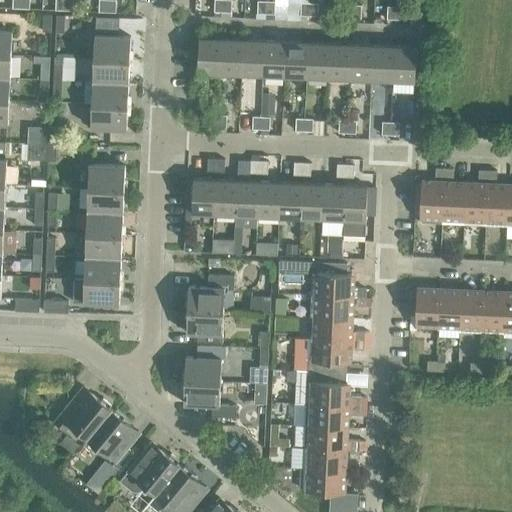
[(12,0),(12,8),(20,8),(20,0),(12,0)]
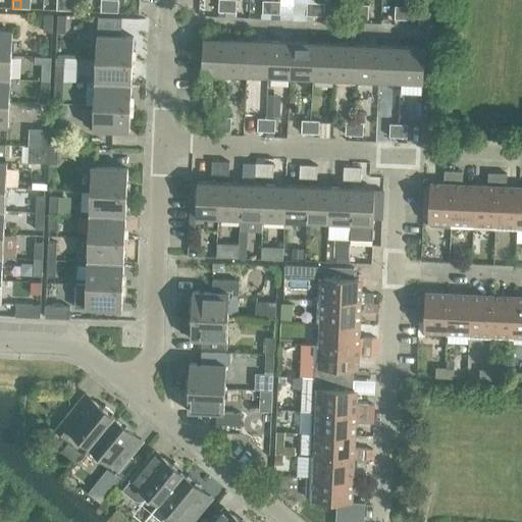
[(20,0),(20,8),(30,8),(30,0),(20,0)]
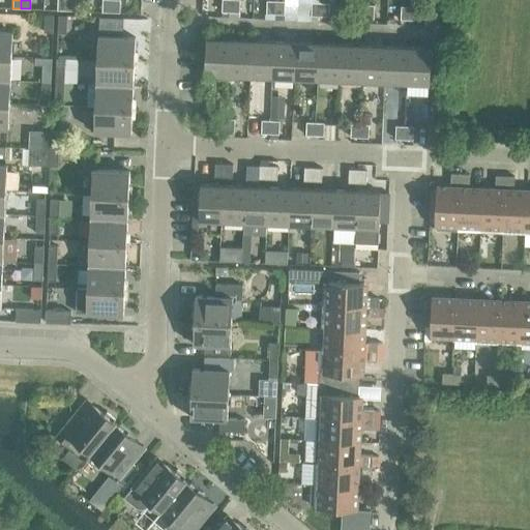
[(57,0),(57,10),(66,10),(65,0),(57,0)]
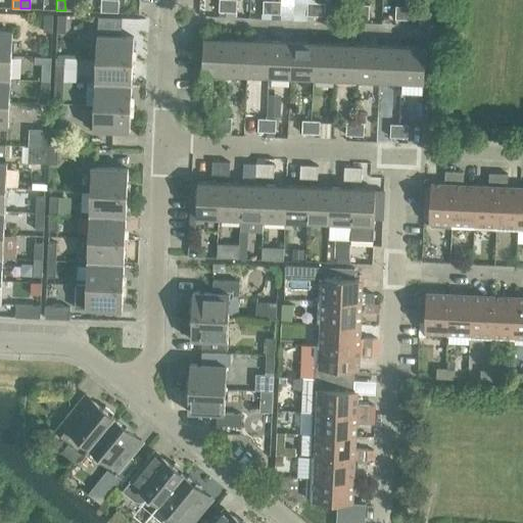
[(64,0),(65,10),(74,10),(74,0),(64,0)]
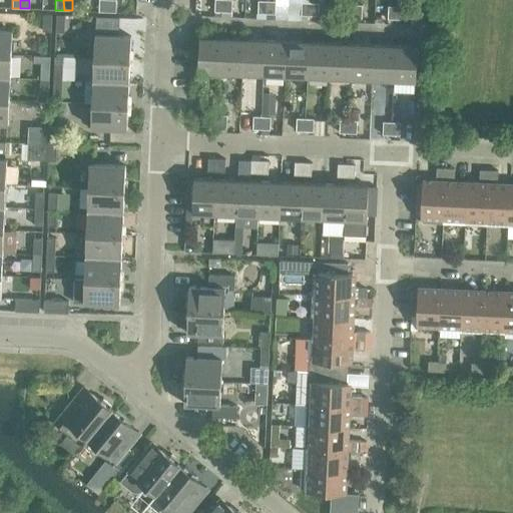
[(98,0),(98,11),(107,12),(107,0),(98,0)]
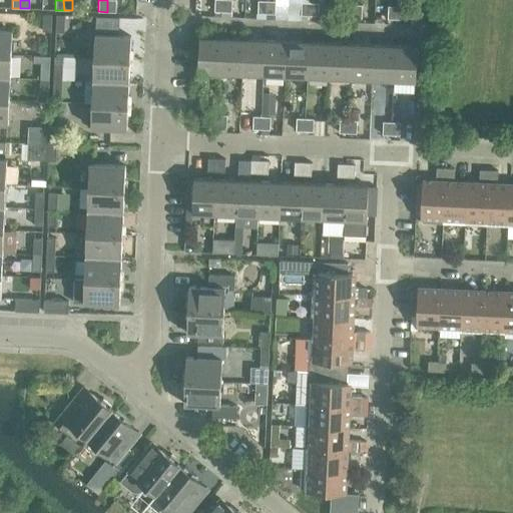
[(107,0),(107,12),(115,12),(115,0),(107,0)]
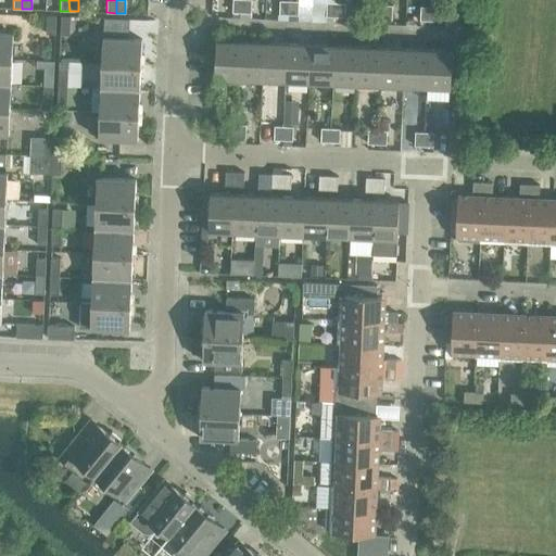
[(231,0),(231,12),(241,13),(241,0),(231,0)]
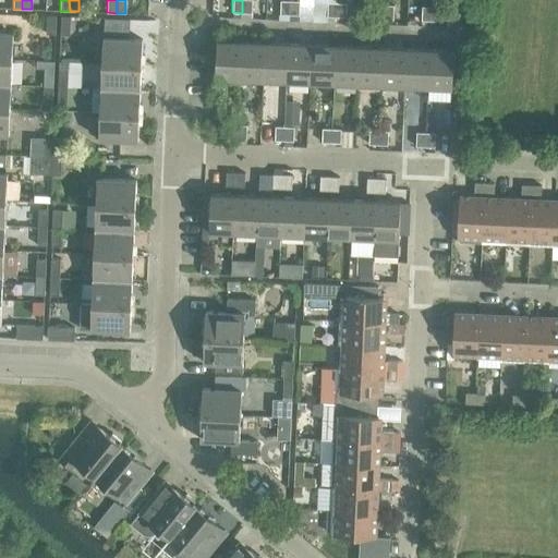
[(242,0),(242,13),(252,13),(252,0),(242,0)]
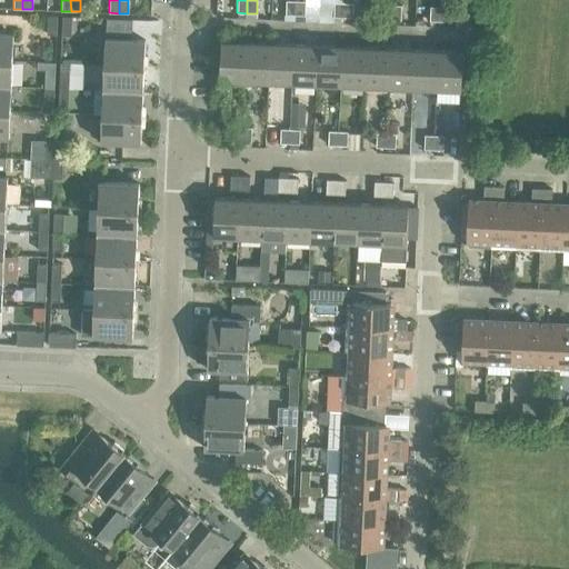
[(286,15),(295,16),(296,1),(286,0),(286,15)]
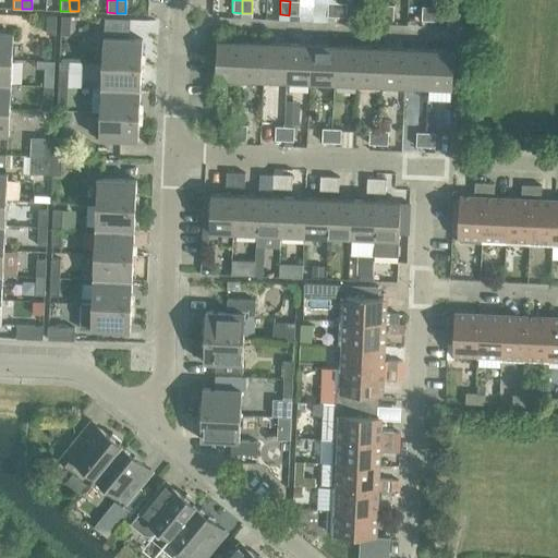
[(290,1),(289,15),(299,15),(299,1),(290,1)]
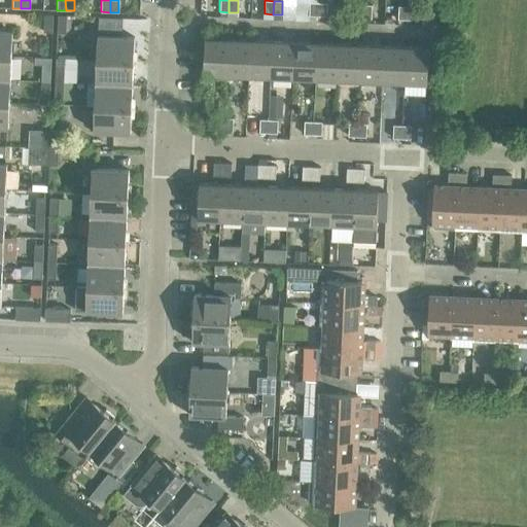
[(309,15),(317,15),(318,3),(309,2),(309,15)]
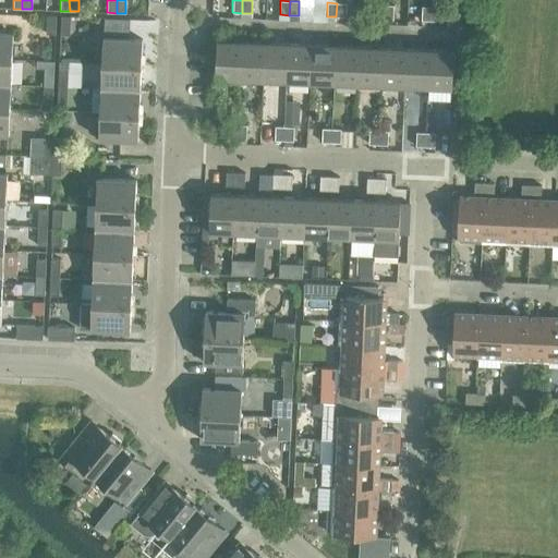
[(337,3),(336,16),(346,17),(347,3),(337,3)]
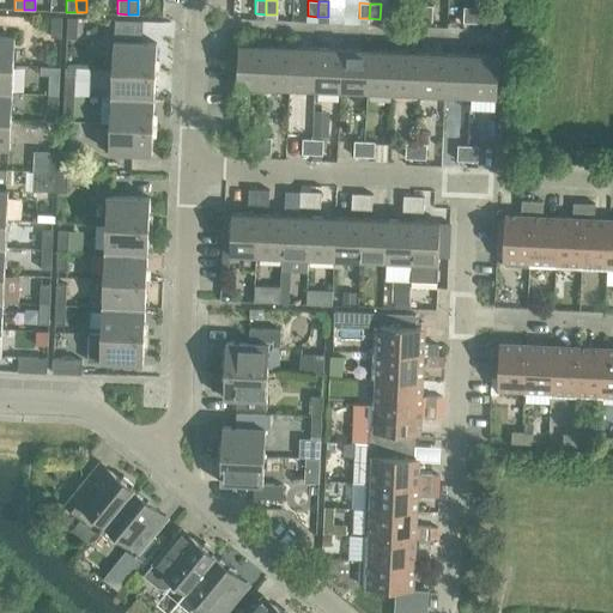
[(411,20),(422,20),(422,6),(412,5),(411,20)]
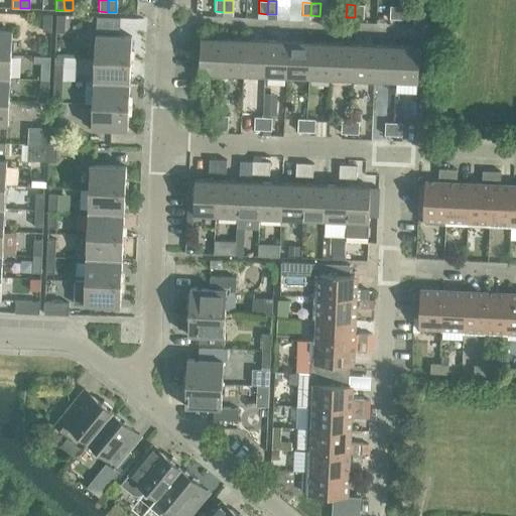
[(355,5),(355,17),(363,18),(364,5),(355,5)]
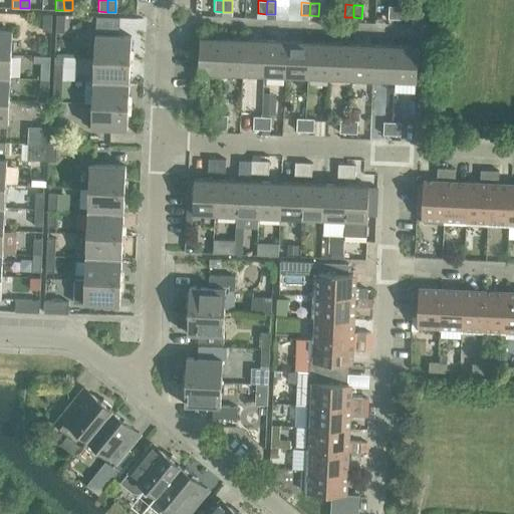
[(388,19),(397,19),(397,6),(389,6),(388,19)]
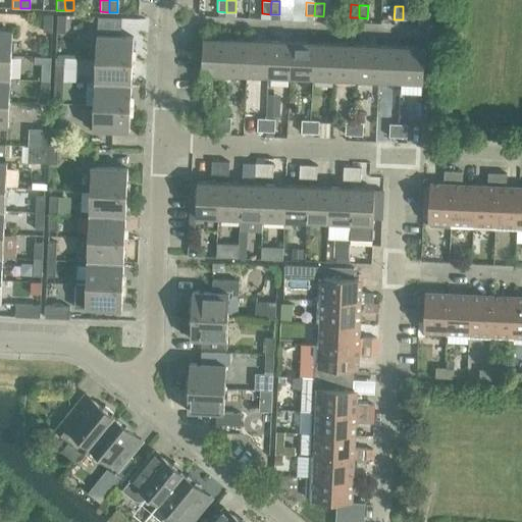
[(403,6),(403,19),(411,20),(412,7),(403,6)]
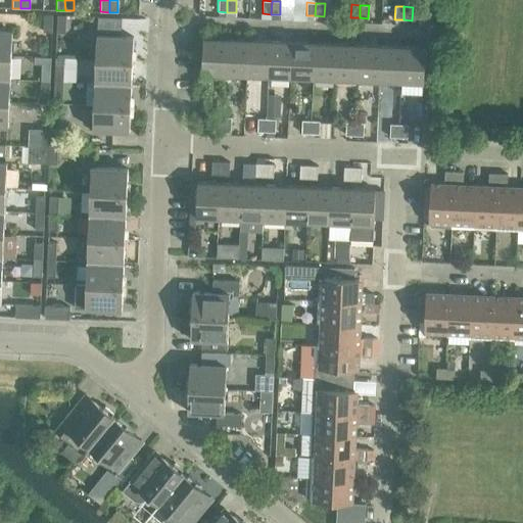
[(44,14),(43,32),(52,32),(52,14),(44,14)]
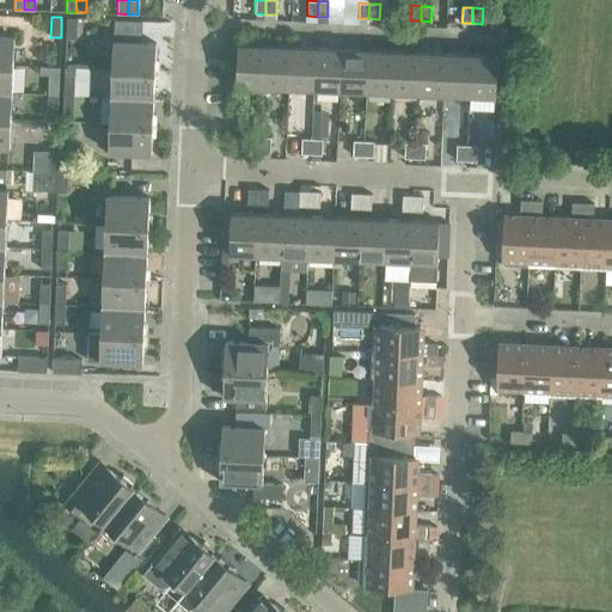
[(67,18),(67,37),(77,38),(78,18),(67,18)]
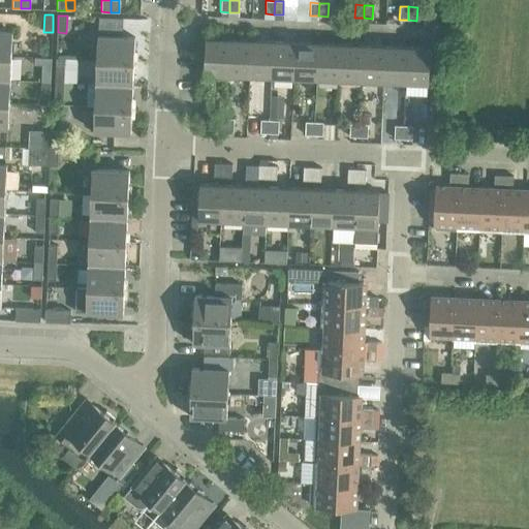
[(98,32),(122,33),(123,18),(99,17),(98,32)]
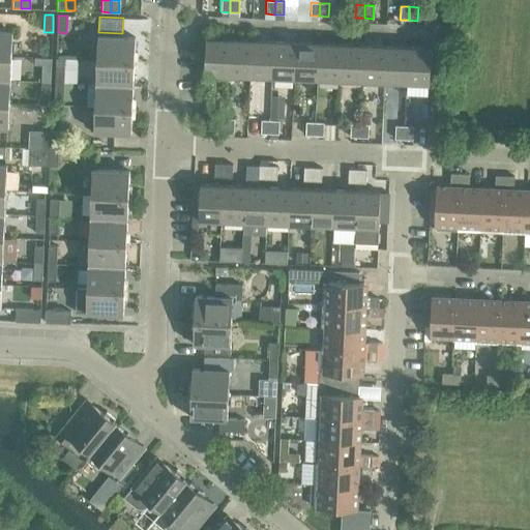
[(0,31),(0,56),(11,57),(12,32),(0,31)]
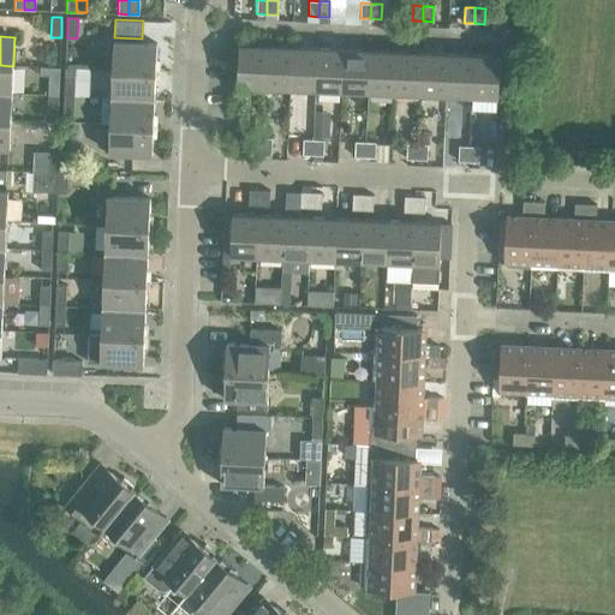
[(113,42),(112,70),(155,72),(156,43),(113,42)]
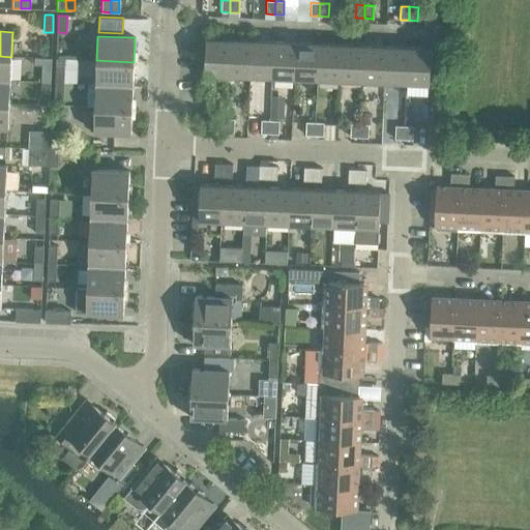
[(204,75),(228,76),(229,39),(206,38),(204,75)]
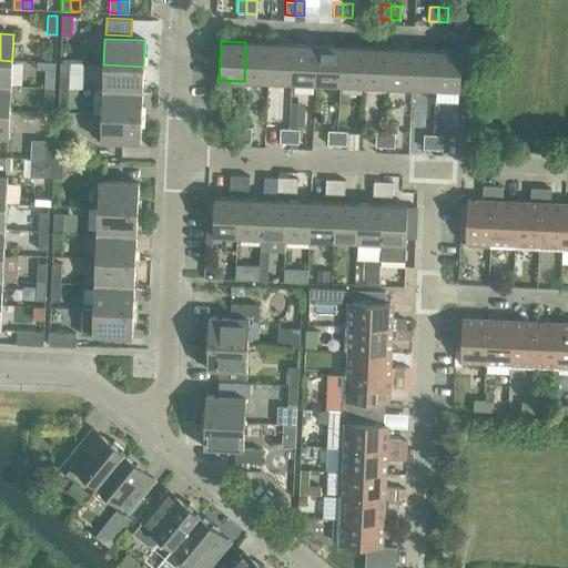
[(244,81),(267,82),(270,43),(245,42),(244,81)]
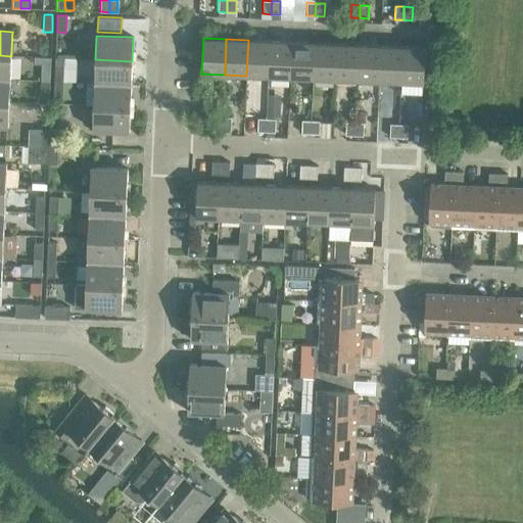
[(246,76),(269,77),(270,41),(248,40),(246,76)]
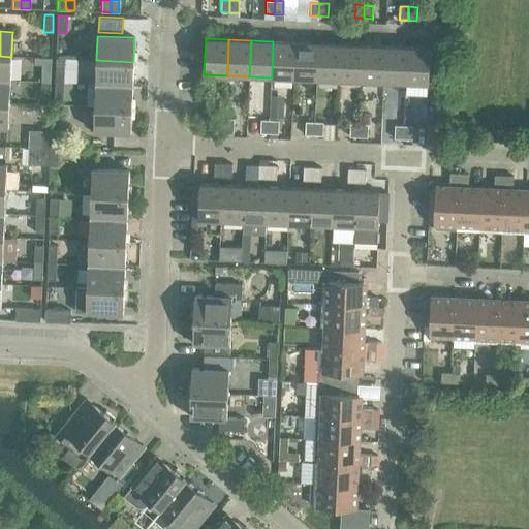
[(272,78),(293,79),(296,42),(273,41),(272,78)]
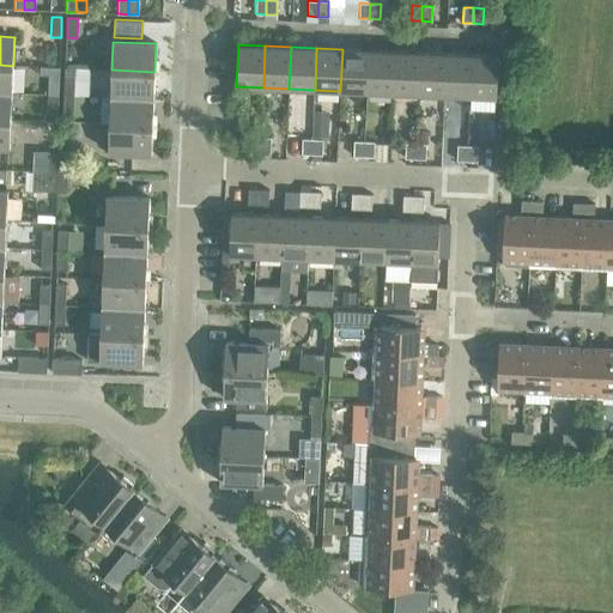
[(340,91),(366,91),(368,50),(343,49),(340,91)]
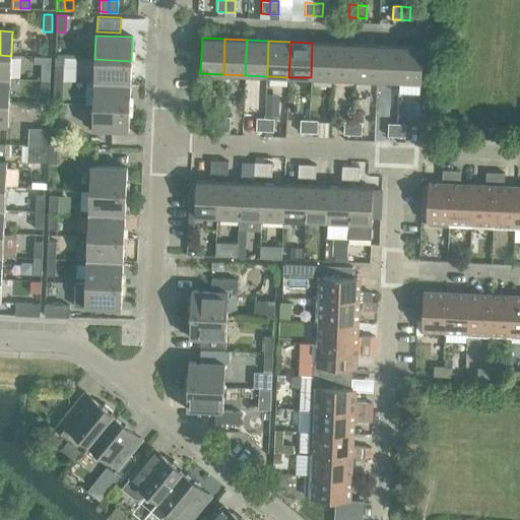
[(311,77),(332,78),(334,44),(312,43),(311,77)]
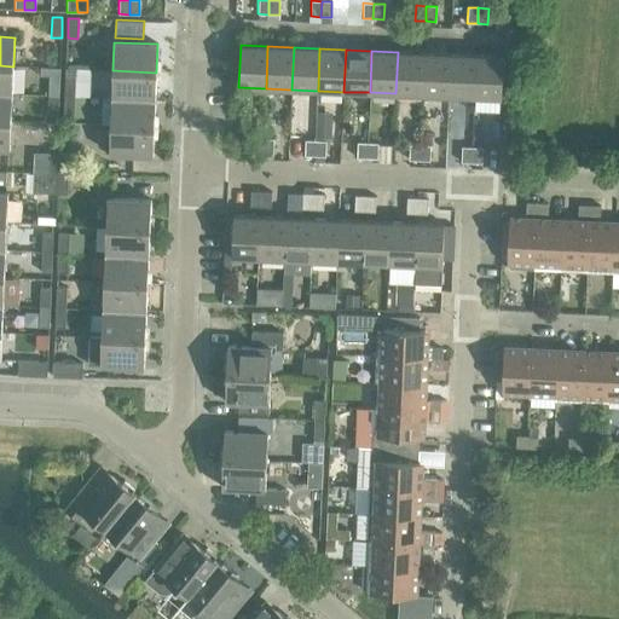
[(395,93),(422,94),(423,53),(398,52),(395,93)]
